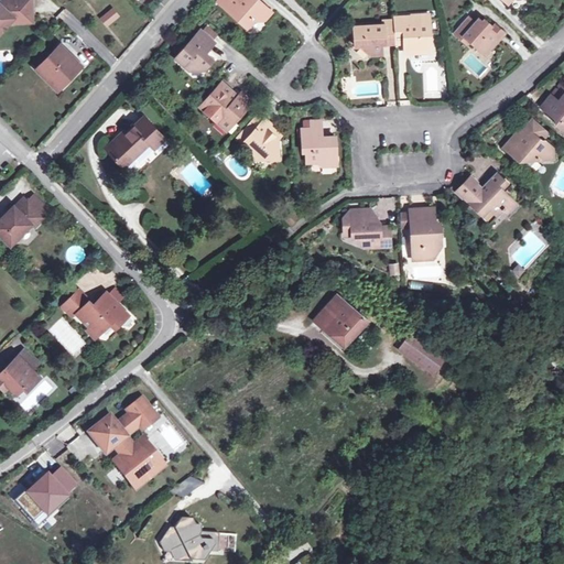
[(0,0),(0,29),(8,21),(13,21),(12,12),(31,11),(30,0),(0,0)]
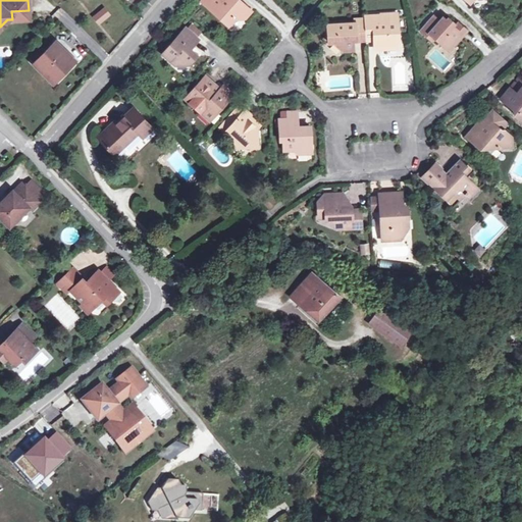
[(210,0),(205,6),(226,23),(231,17),(244,17),(249,10),(237,0),(210,0)]
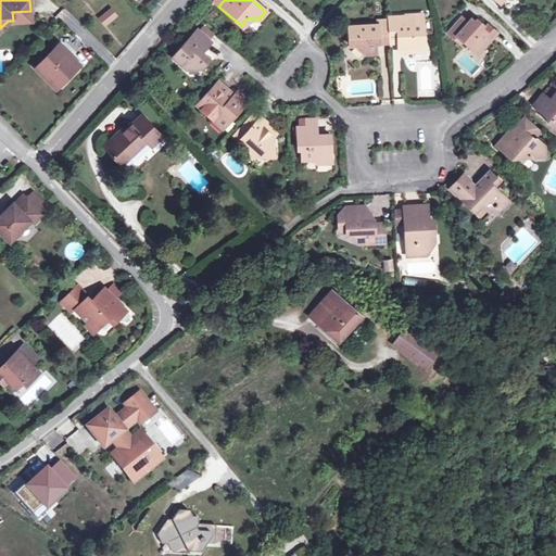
[(100,17),(104,23),(114,14),(110,9),(100,17)]
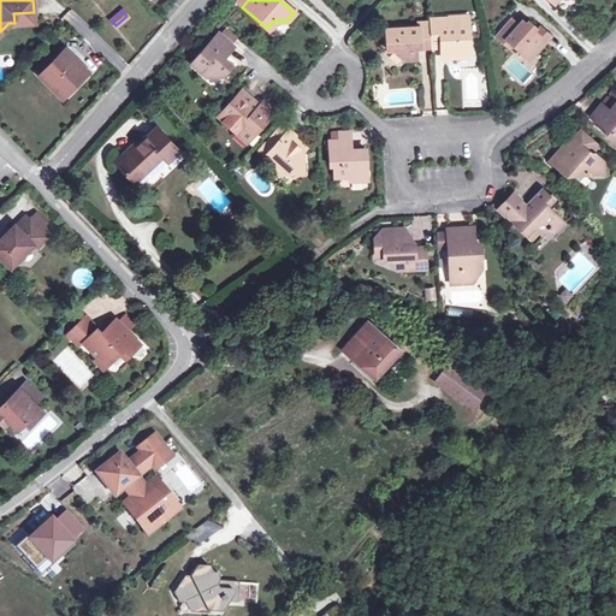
[(13,13),(15,23),(35,22),(34,12),(13,13)]
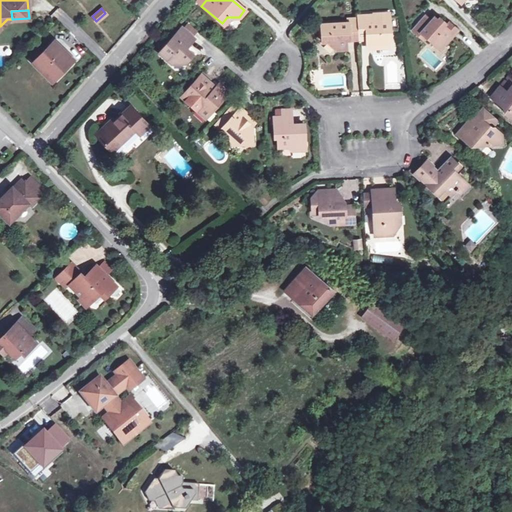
[(372,42),(373,47),(390,47),(389,23),(373,24),(373,15),(357,16),(357,18),(348,18),(348,23),(321,25),(322,42),(328,42),(336,49),(346,49),(345,40),(358,39),(367,38),(367,42),(372,42)]
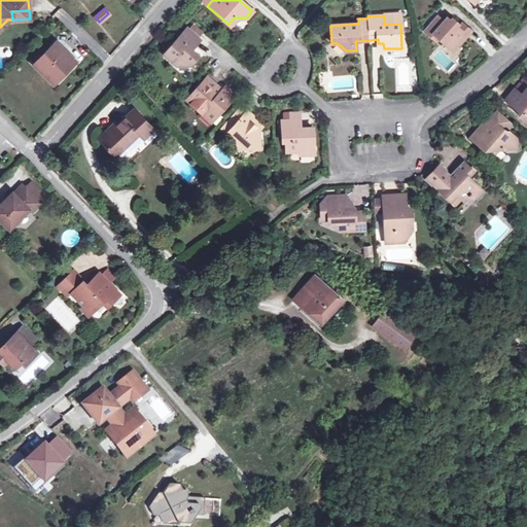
[(452,50),(466,35),(457,27),(447,18),(444,22),(437,16),(424,31),(430,37),(433,34),(438,39),(452,50)]
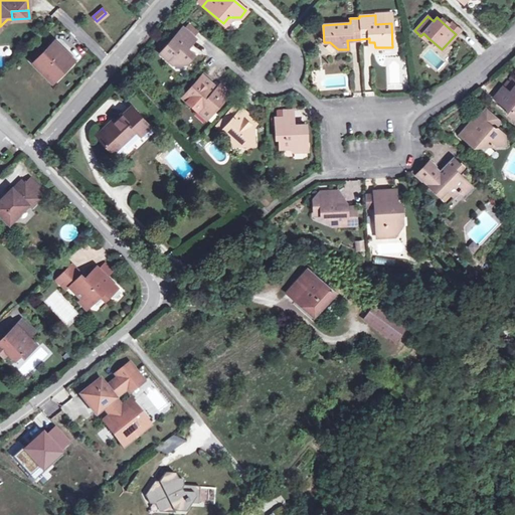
[(187,21),(181,28),(192,38),(198,31),(187,21)]
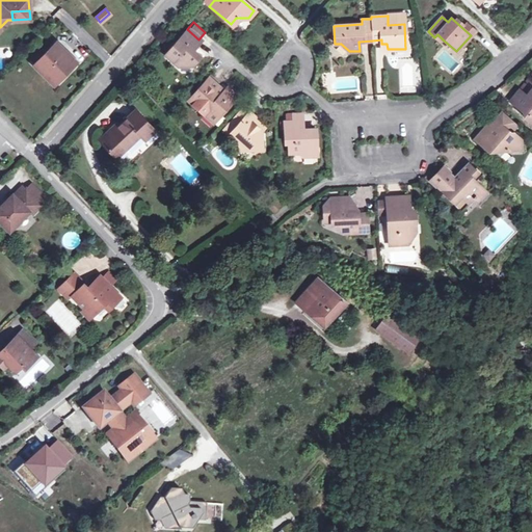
[(461,27),(471,35),(475,30),(467,22),(461,27)]
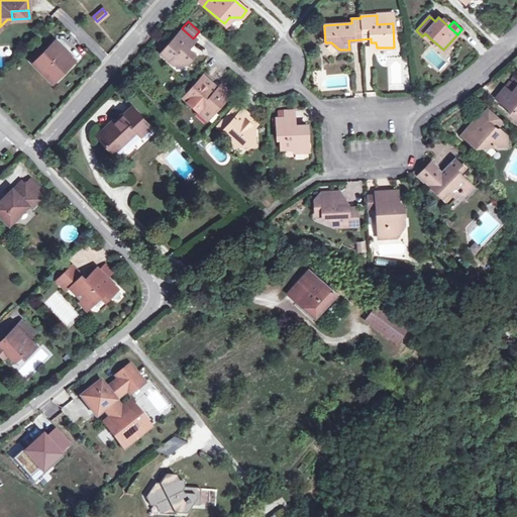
[(194,39),(193,38),(182,28),(159,55),(172,66),(184,65),(193,55),(185,48),(194,39)]
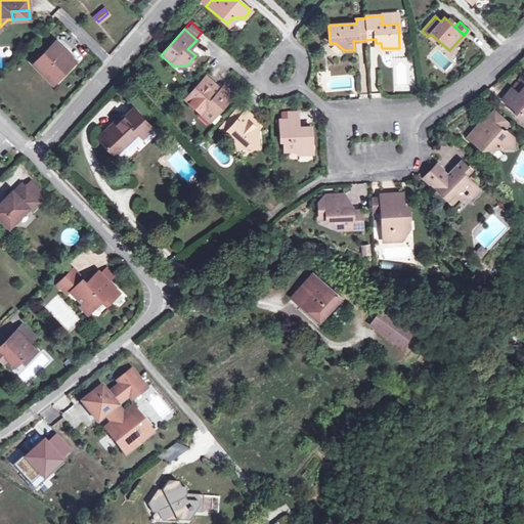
[(68,67),(66,64),(73,57),(55,41),(45,51),(35,62),(34,63),(53,82),(55,79),(60,74),(68,67)]
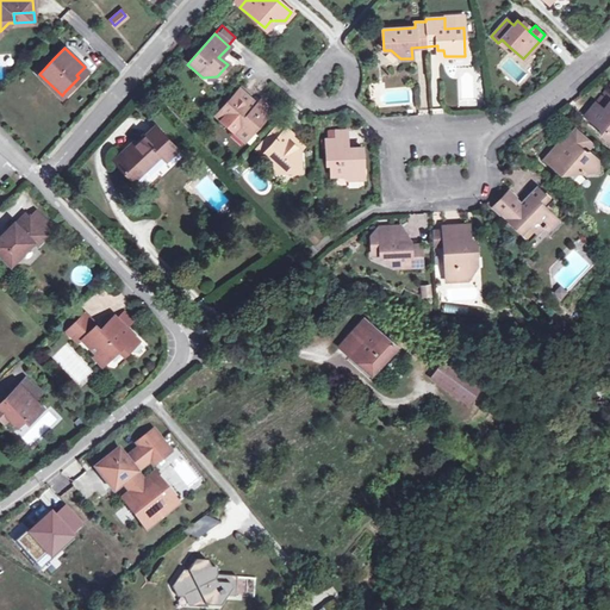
[(41,73),(53,60),(50,57),(38,70),(41,73)]
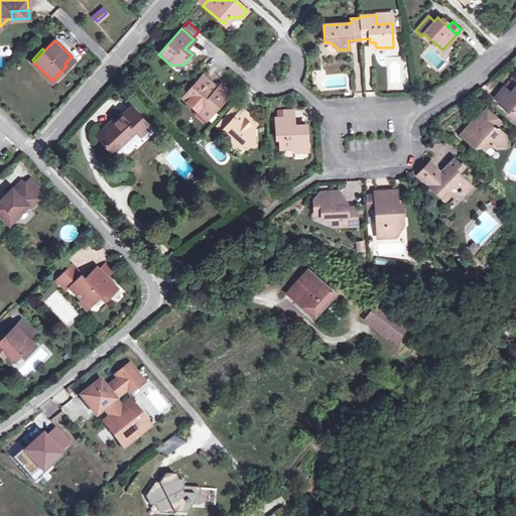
[(437,70),(443,63),(430,49),(424,55),(437,70)]
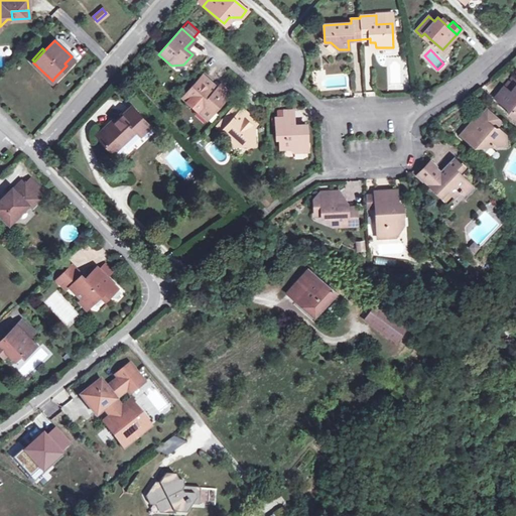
[(72,56),(65,63),(67,66),(74,58),(72,56)]
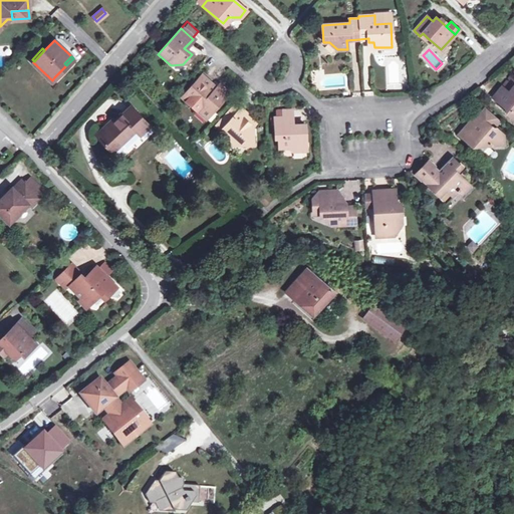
[(206,118),(213,110),(228,93),(218,84),(216,87),(210,94),(205,89),(211,83),(201,75),(182,97),(200,113),(206,118)]
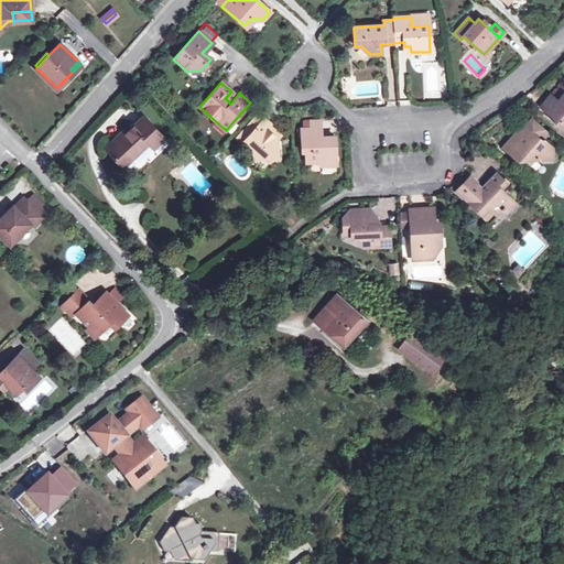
[(563,87),(561,85),(551,95),(541,107),(559,121),(556,125),(563,130),(563,87)]
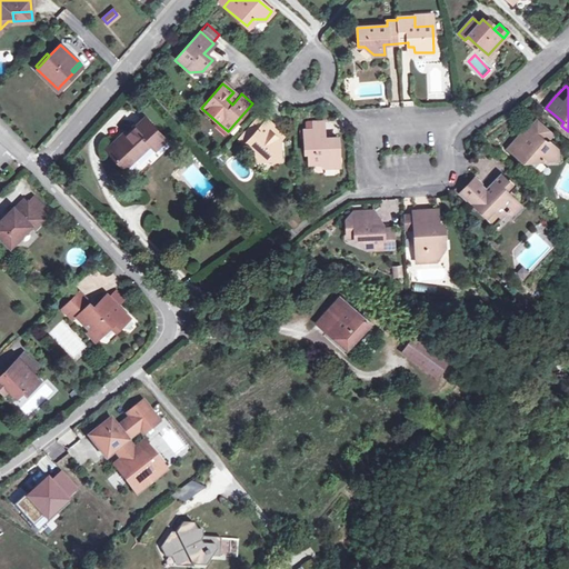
[(232,105),(239,97),(233,92),(227,99),(232,105)]
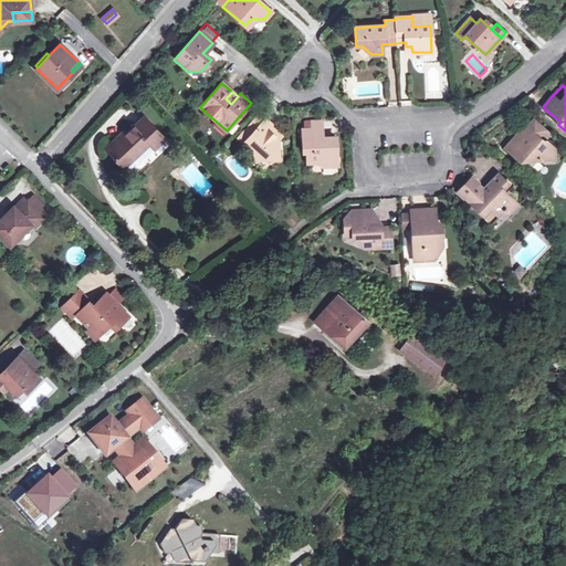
[(244,139),(263,119),(257,114),(232,139),(239,145),(244,139)]
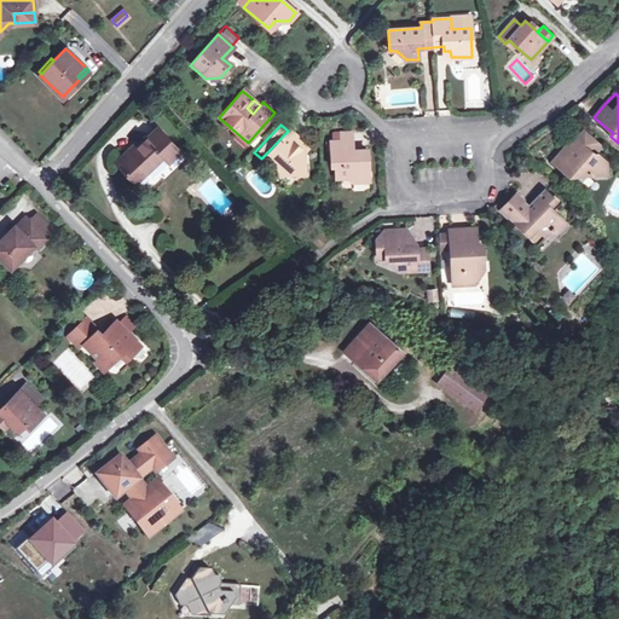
[(129,155),(127,151),(115,162),(134,184),(163,158),(168,163),(180,151),(158,128),(138,148),(129,155)]
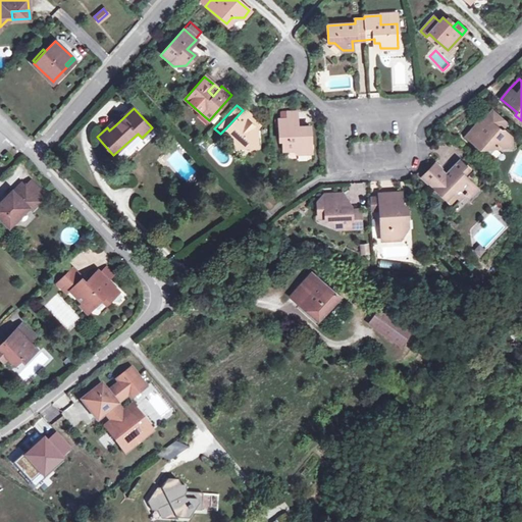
[(244,109),(243,110),(225,128),(232,136),(233,147),(250,146),(257,138),(256,126),(257,125),(252,120),(251,121),(247,118),(250,114),(244,109)]
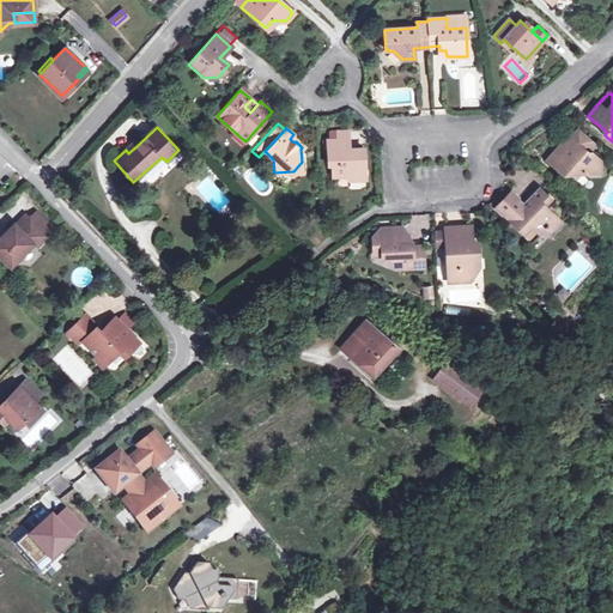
[(580,129),(572,137),(584,147),(592,139),(580,129)]
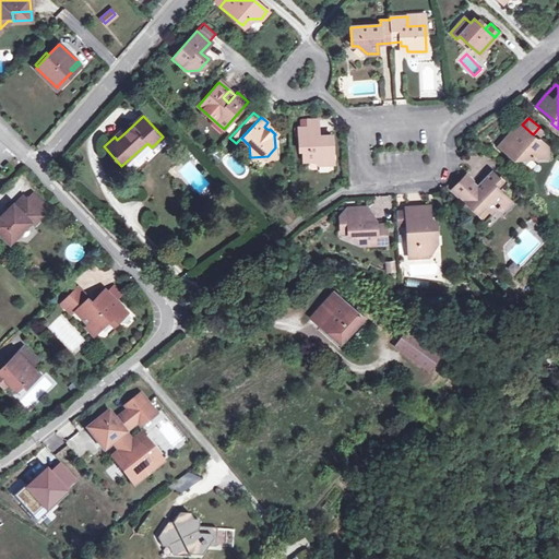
[(544,131),(539,127),(533,134),(522,125),(521,122),(513,130),(516,133),(515,135),(508,137),(500,145),(515,159),(530,158),(548,157),(547,146),(538,138),(544,131)]
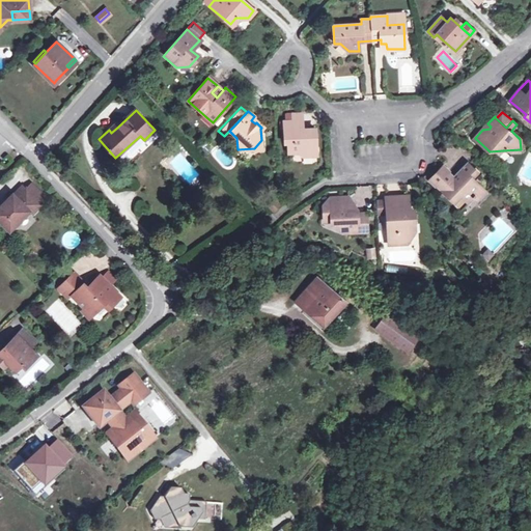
[(302,132),(301,119),(291,119),(282,120),(283,142),(287,142),(287,151),(298,151),(302,156),(311,155),(311,146),(315,146),(314,128),(309,128),(310,131),(302,132)]
